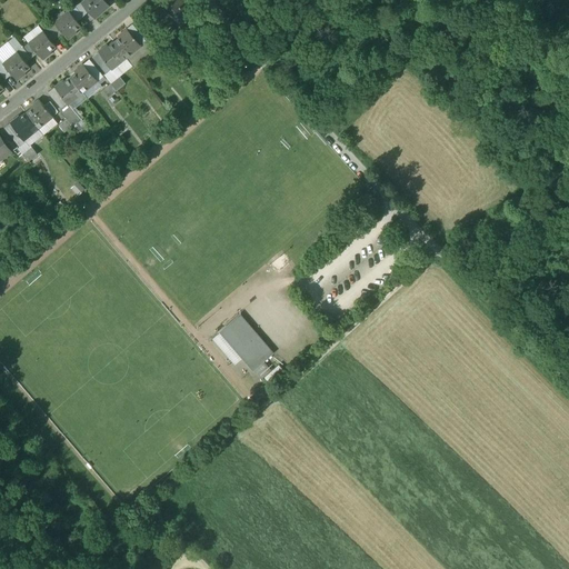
[(110,7),(103,0),(85,0),(81,3),(89,12),(96,19),(110,7)]
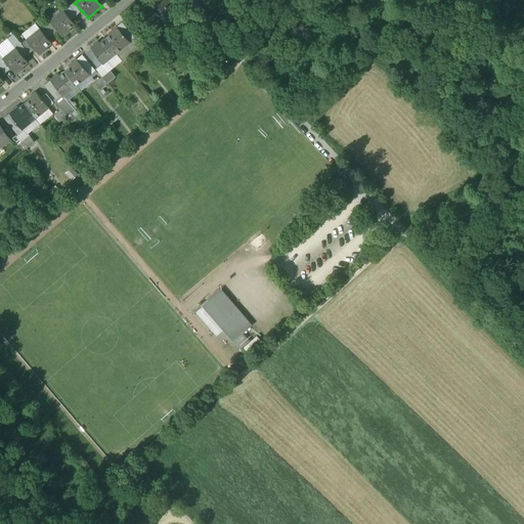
[(162,0),(158,0),(156,0),(150,4),(149,3),(148,5),(143,4),(143,8),(141,10),(151,22),(155,19),(161,19),(163,23),(173,14),(168,8),(162,0)]
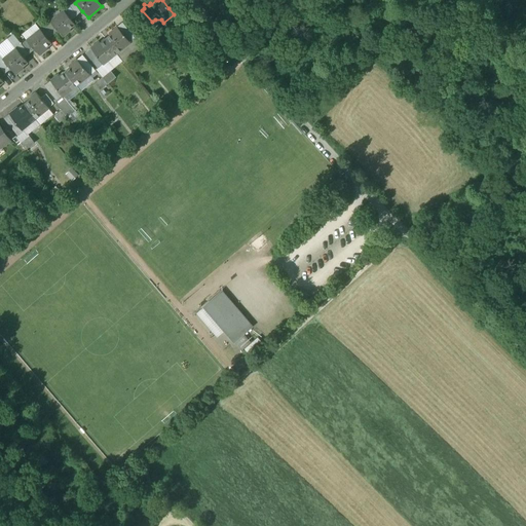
[(75,3),(70,6),(77,15),(82,11),(75,3)]
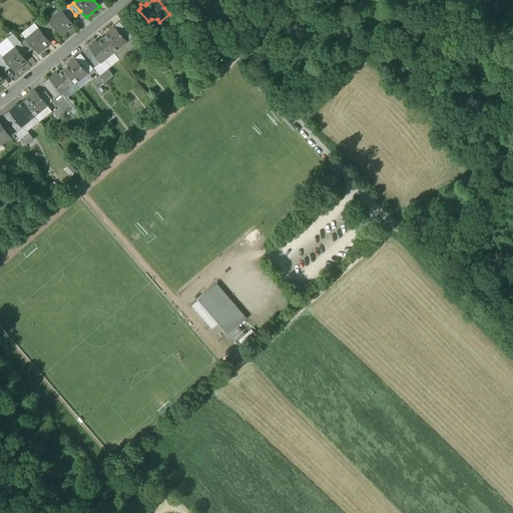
[(164,8),(169,14),(173,19),(179,15),(169,4),(164,8)]
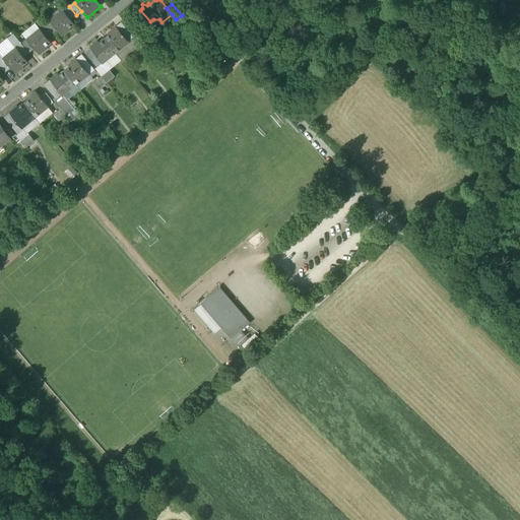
[(76,15),(69,6),(63,10),(71,19),(76,15)]
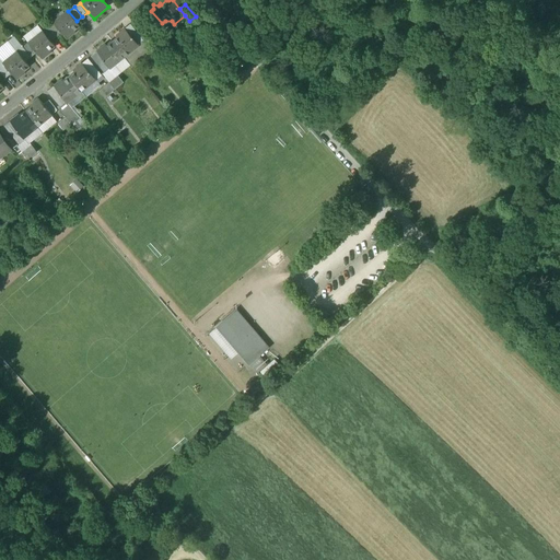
[(68,11),(54,23),(60,31),(62,33),(68,39),(77,33),(74,30),(80,25),(77,21),(68,11)]
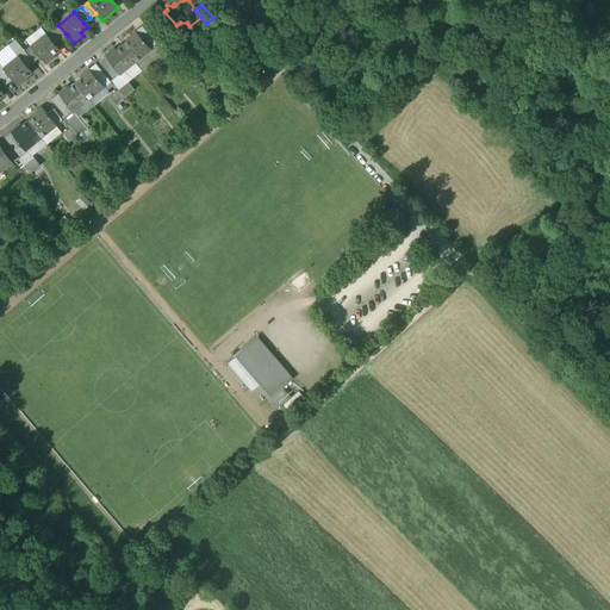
[(58,25),(53,30),(61,41),(68,36),(66,33),(58,25)]
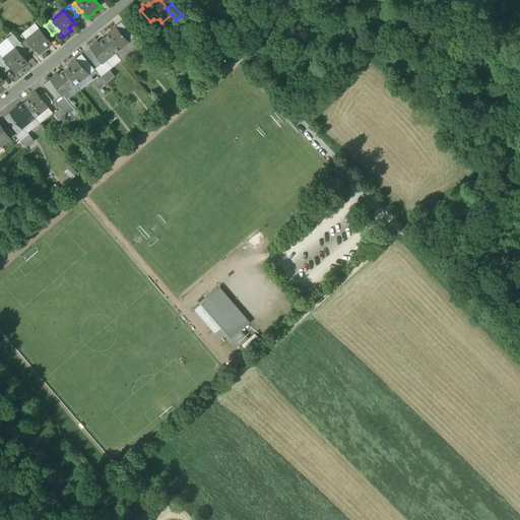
[(127,30),(121,22),(116,27),(122,35),(123,35),(127,30)]
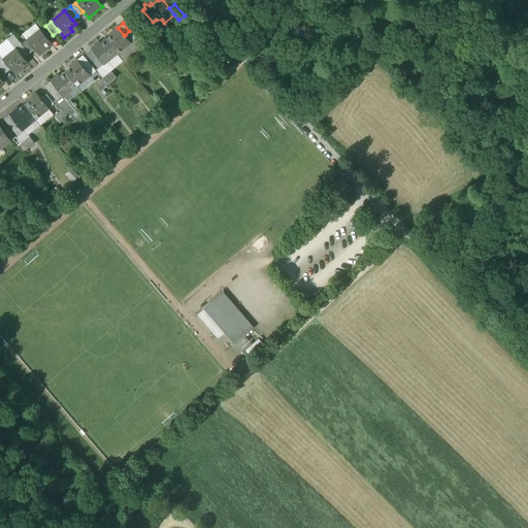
[(45,26),(41,30),(48,38),(53,35),(45,26)]
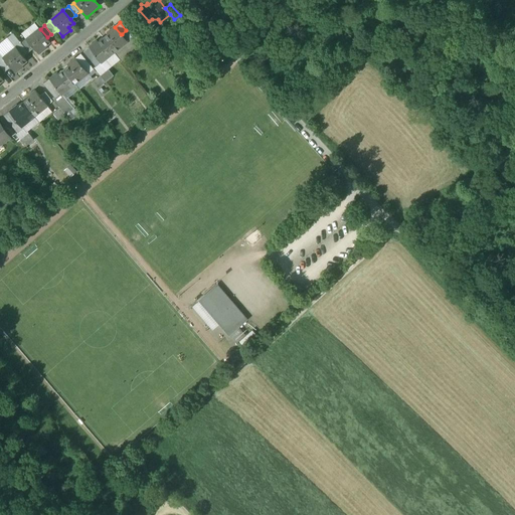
[(115,26),(107,32),(109,35),(104,38),(115,52),(128,41),(122,34),(121,34),(115,27),(115,26)]
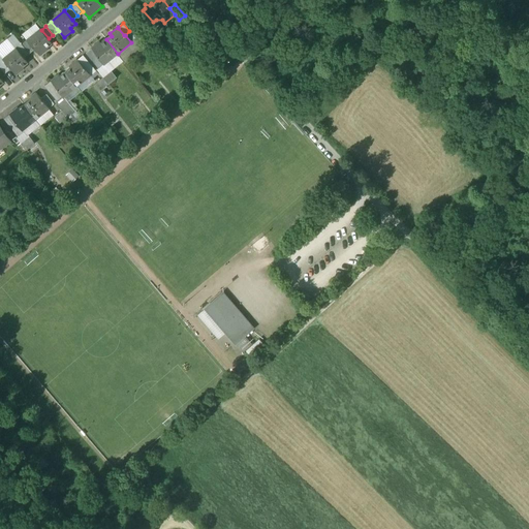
[(40,30),(27,41),(33,49),(33,48),(35,50),(40,56),(49,50),(47,48),(52,43),(49,38),(41,30),(40,30)]
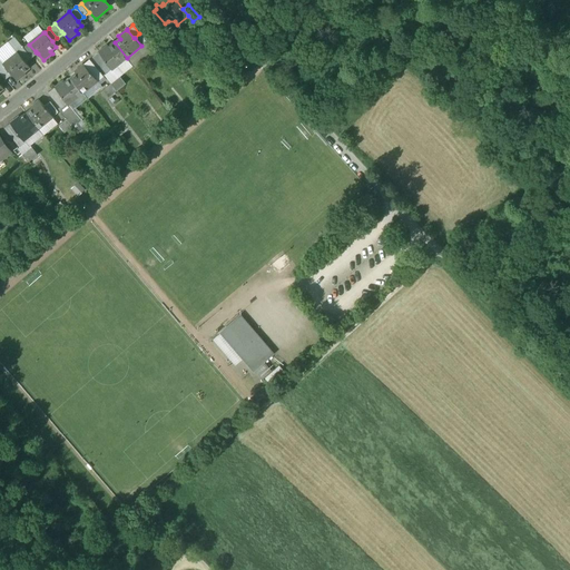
[(20,45),(15,38),(9,42),(15,48),(20,45)]
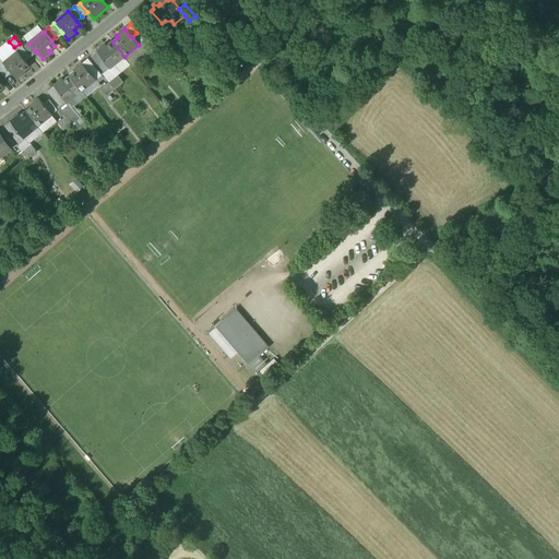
[(125,57),(113,42),(107,46),(105,44),(96,51),(97,51),(103,60),(109,69),(109,68),(125,57)]
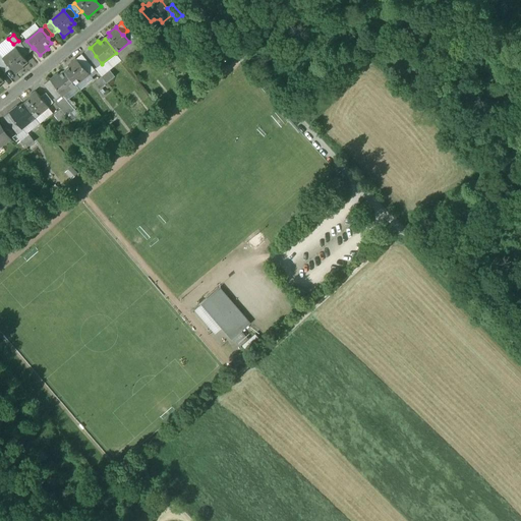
[(33,48),(26,41),(21,44),(29,53),(35,49),(33,47),(33,48)]
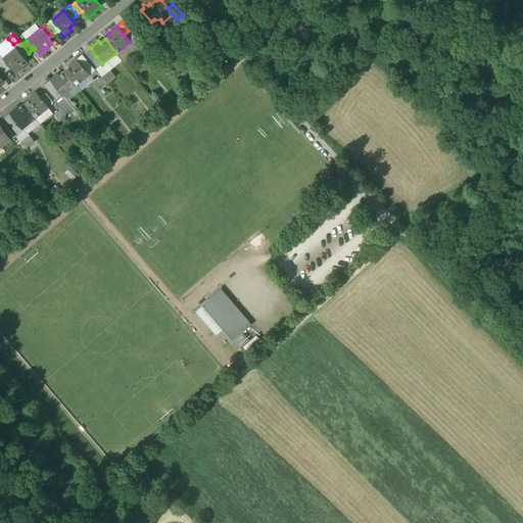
[(143,43),(137,49),(142,55),(148,49),(143,43)]
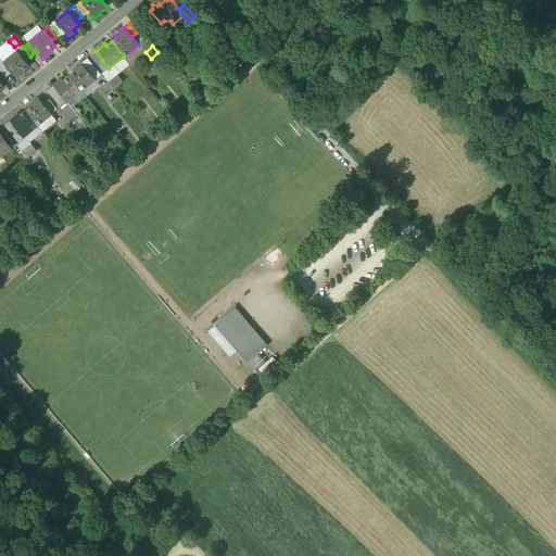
[(30,58),(23,48),(19,51),(26,61),(30,58)]
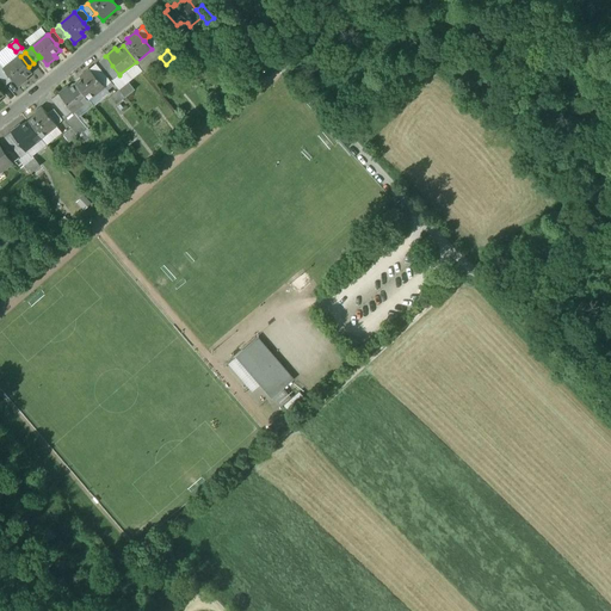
[(19,57),(4,69),(11,78),(13,80),(19,87),(29,79),(26,76),(32,72),(29,67),(20,56),(19,57)]
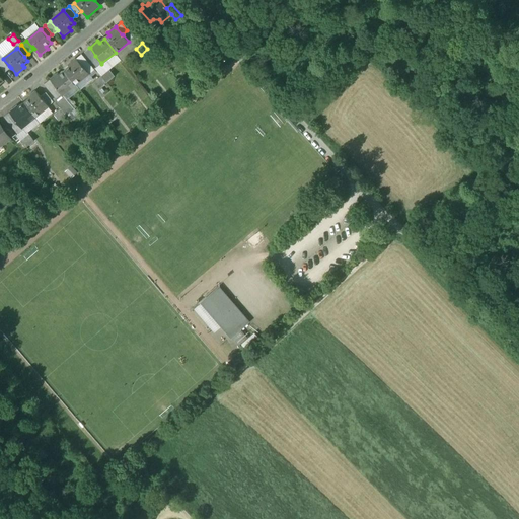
[(95,56),(90,48),(85,52),(90,60),(95,56)]
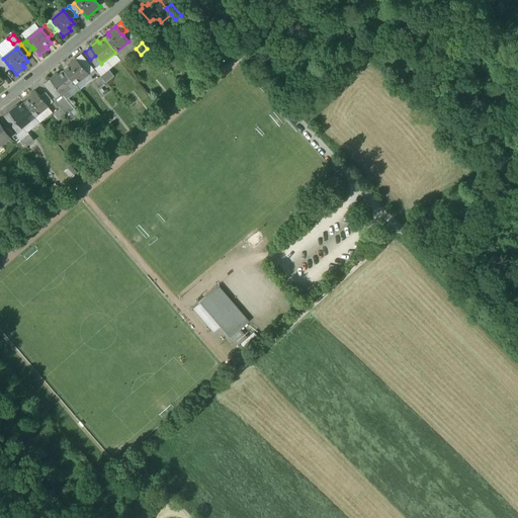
[(87,62),(81,55),(76,59),(82,67),(87,62)]
